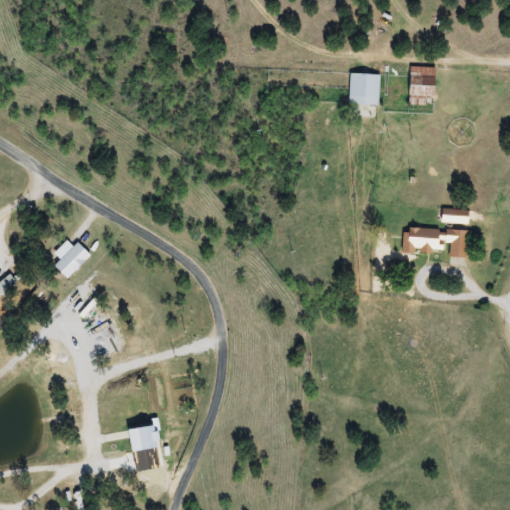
[(437,95),(437,65),(410,66),(410,104),(428,104),(428,95),(437,95)]
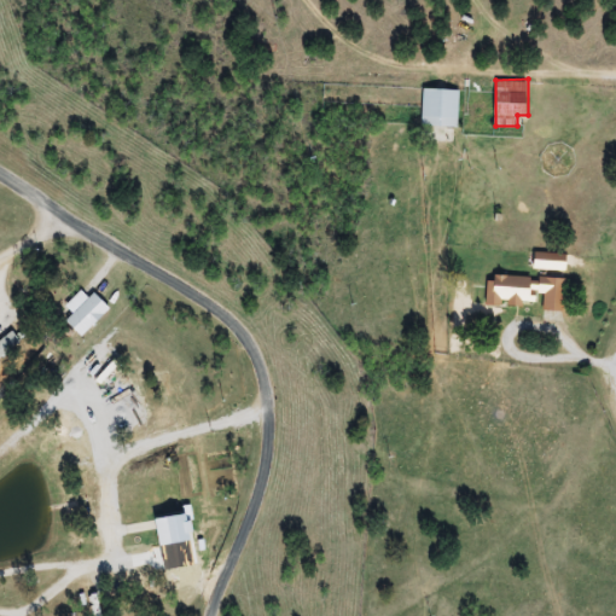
[(458,126),(458,87),(422,87),(422,126),(458,126)]
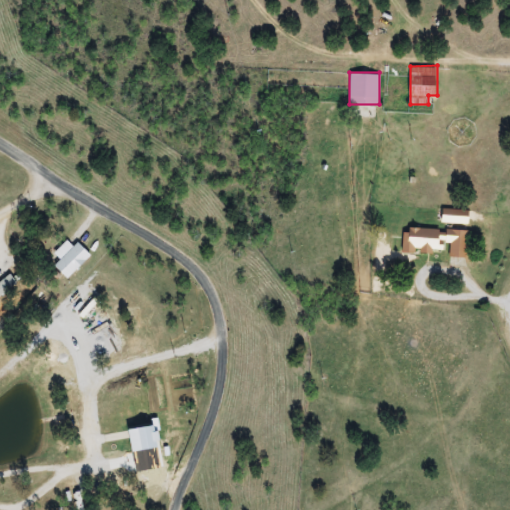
[(442,224),(470,224),(470,209),(442,209),(442,224)]
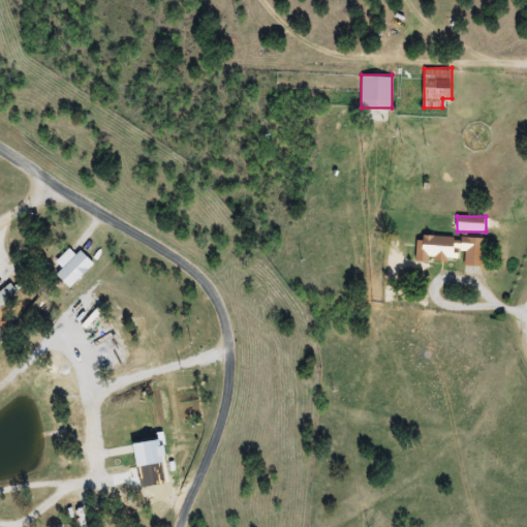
[(483,266),(484,238),(416,235),(415,259),(462,261),(462,265),(483,266)]
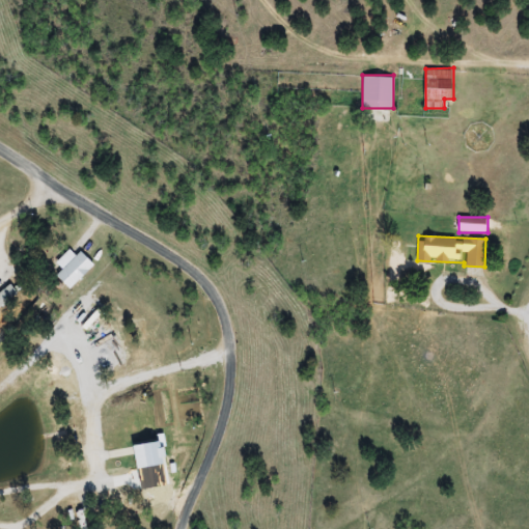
[(81,250),(76,254),(70,248),(55,261),(62,269),(57,275),(71,288),(94,263),(81,250)]
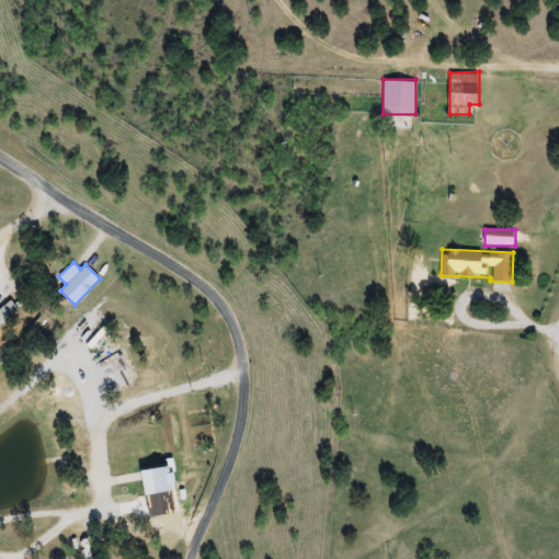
[(0,322),(18,308),(10,299),(0,307),(0,322)]
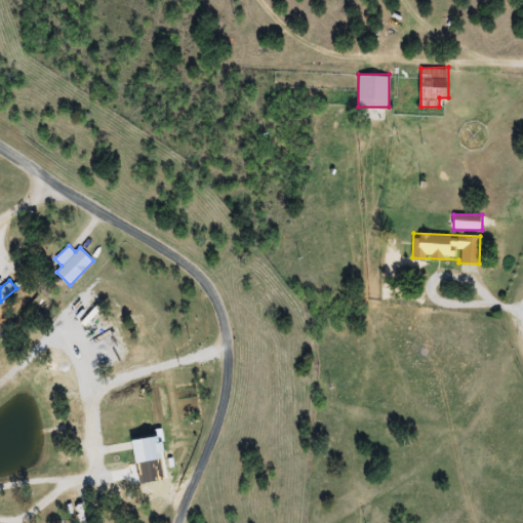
[(135,440),(154,437),(151,418),(133,421),(135,440)]
